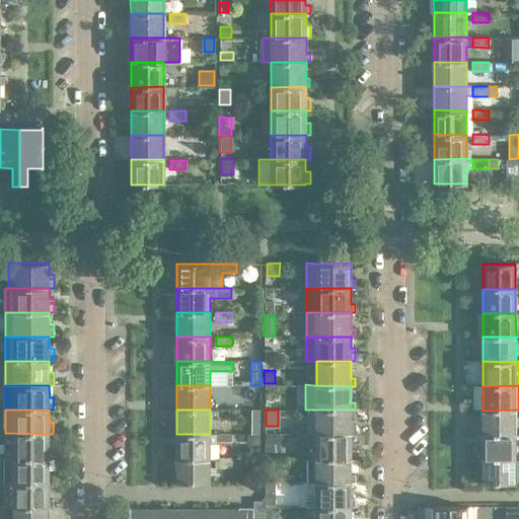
[(351,410),(316,410),(316,434),(351,434),(355,434),(355,422),(351,422),(351,421),(351,410)]
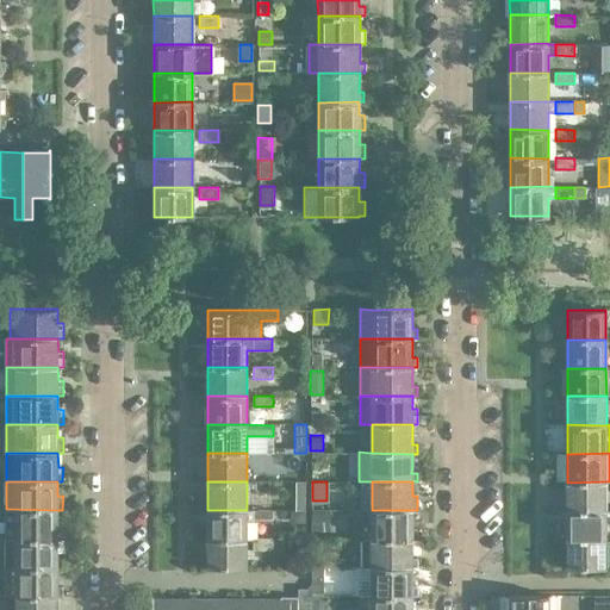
[(607,481),(567,483),(567,510),(607,510),(607,481)]
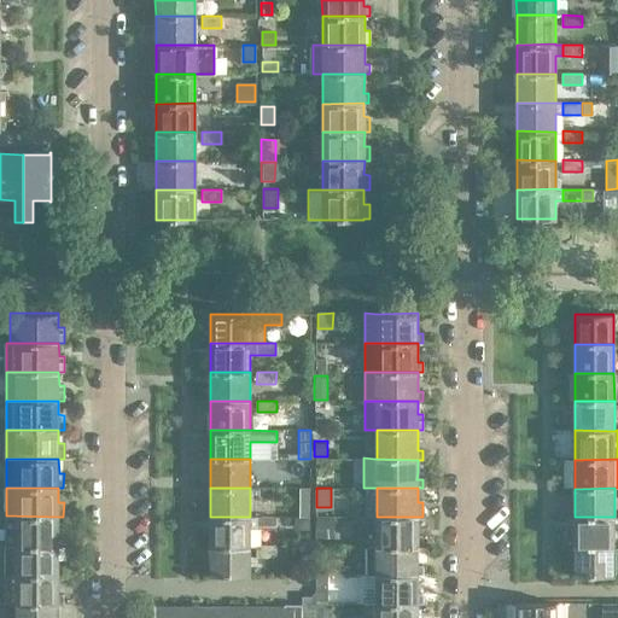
[(291,518),(305,518),(305,503),(291,503),(291,518)]
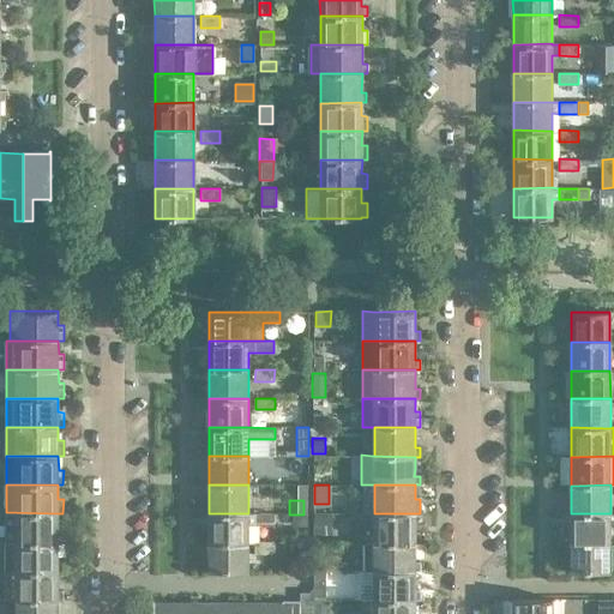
[(58,513),(6,512),(5,542),(58,542),(62,542),(62,533),(58,533),(58,527),(58,513)]
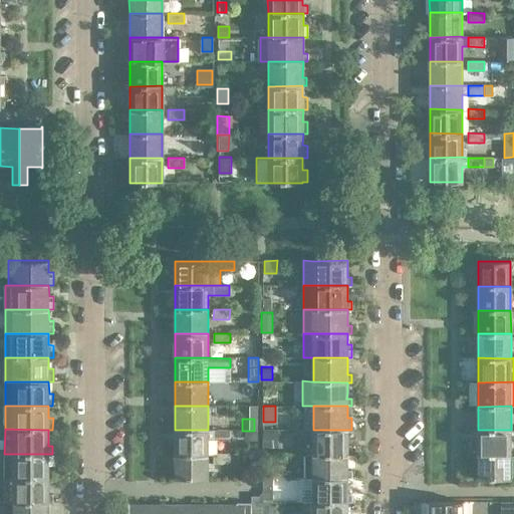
[(208,430),(175,430),(175,454),(208,454),(208,439),(229,440),(229,430),(208,430)]
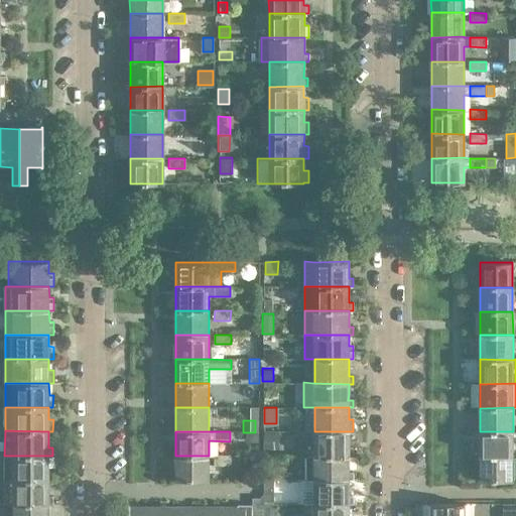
[(349,431),(314,431),(314,456),(349,456),(353,456),(353,447),(349,447),(349,442),(349,431)]
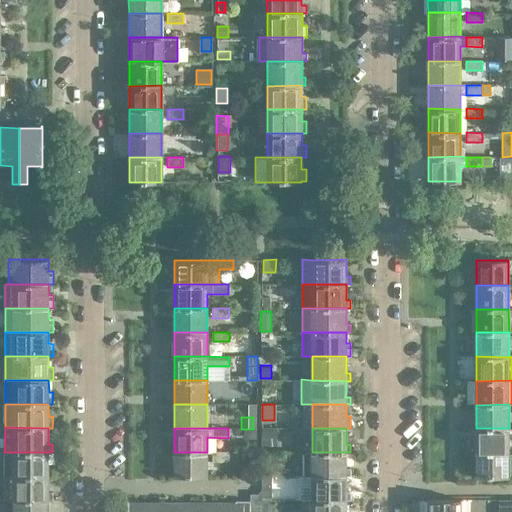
[(509,428),(476,428),(476,453),(509,452),(509,428)]
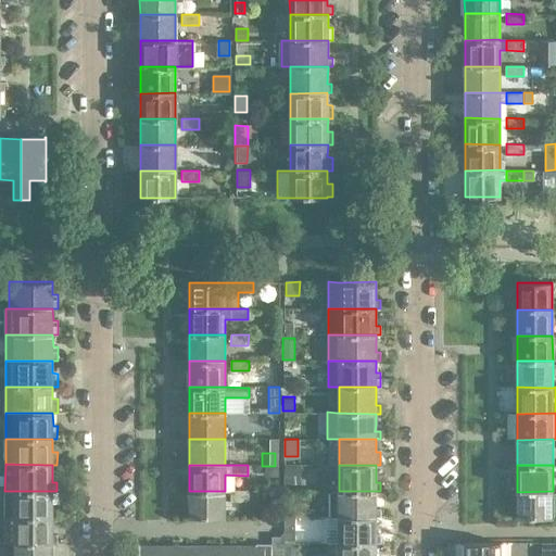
[(298,466),(282,466),(282,484),(298,484),(298,466)]
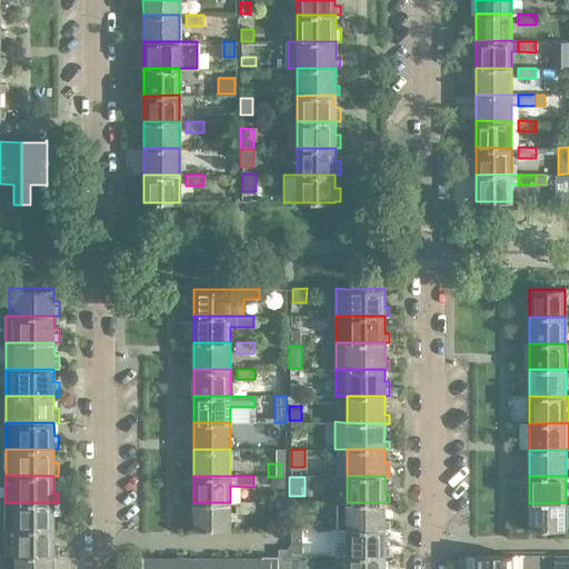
[(53,502),(5,502),(5,529),(16,529),(53,529),(58,529),(58,516),(53,516),(53,515),(53,502)]
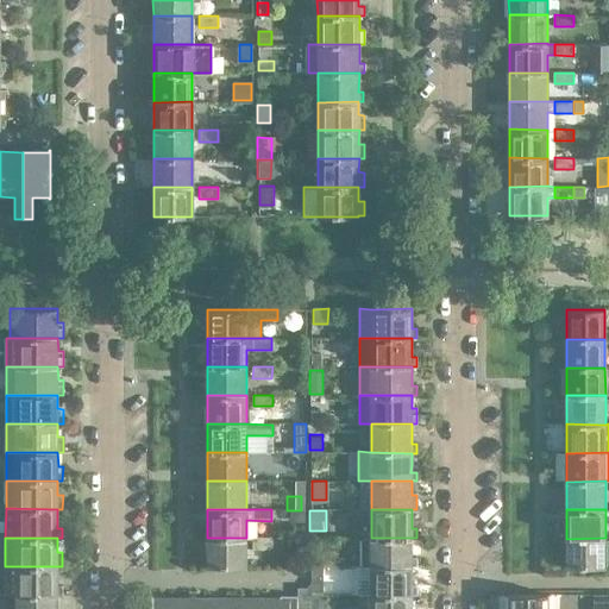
[(246,538),(207,538),(207,567),(246,567),(246,550),(271,550),(272,538),(246,538)]
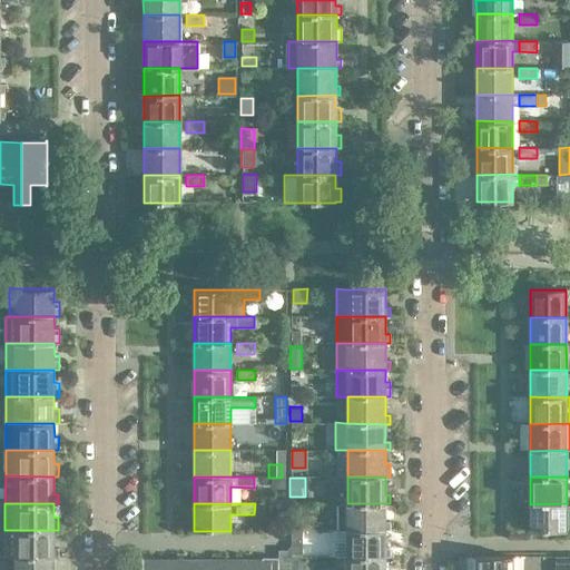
[(347,503),(337,503),(337,530),(346,530),(385,530),(390,530),(390,521),(385,521),(385,516),(385,503),(347,503)]
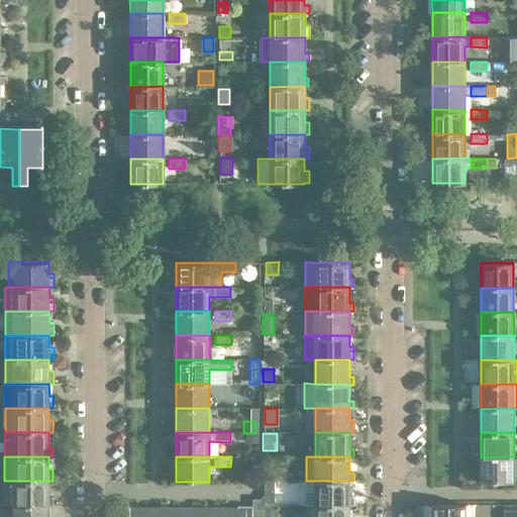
[(514,456),(481,457),(481,482),(514,482),(514,456)]
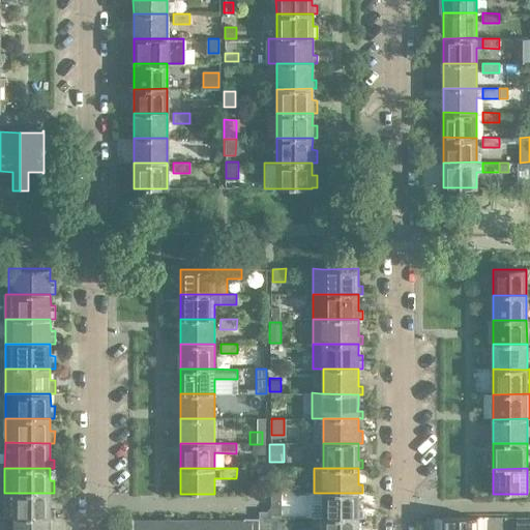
[(50,493),(15,493),(15,518),(50,518),(54,518),(54,509),(50,509),(50,504),(50,493)]
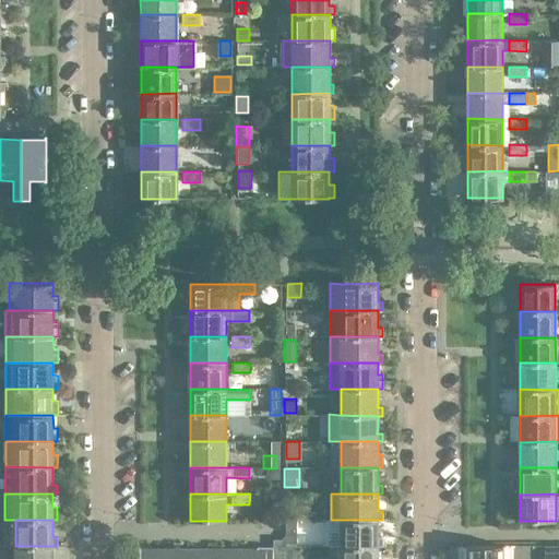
[(378,520),(340,520),(341,546),(378,546),(382,546),(382,537),(378,537),(378,520)]
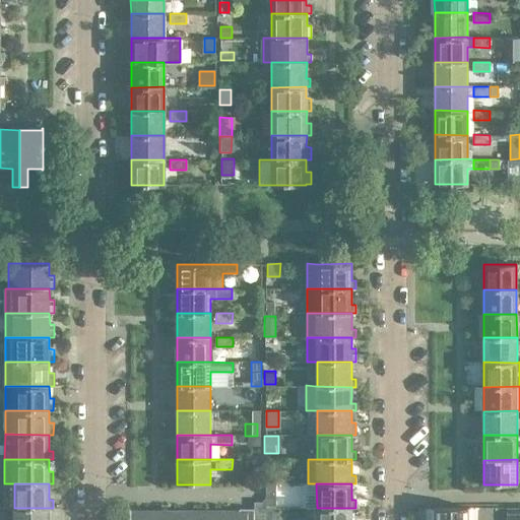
[(274,484),(266,484),(266,498),(260,502),(260,508),(274,507),(274,498),(274,484)]
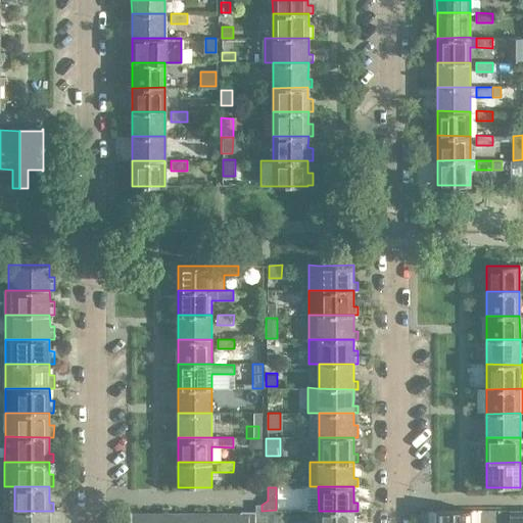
[(255,509),(255,512),(255,519),(264,519),(264,522),(278,522),(278,510),(276,510),(262,511),(262,505),(255,506),(255,509)]
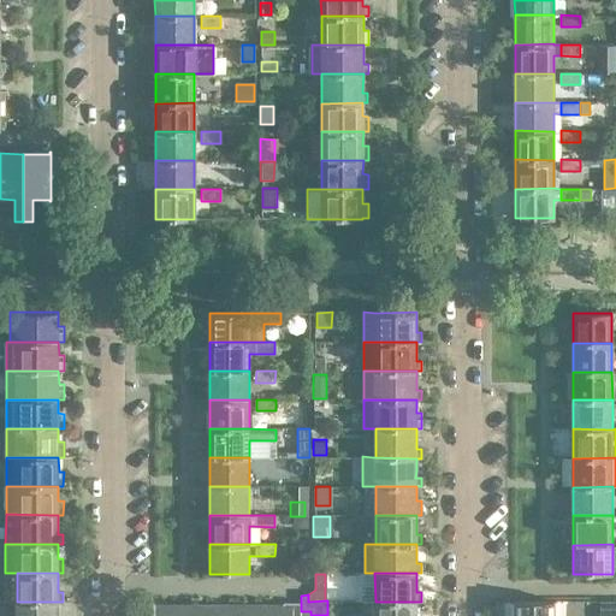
[(615,599),(605,600),(605,611),(615,610),(615,599)]
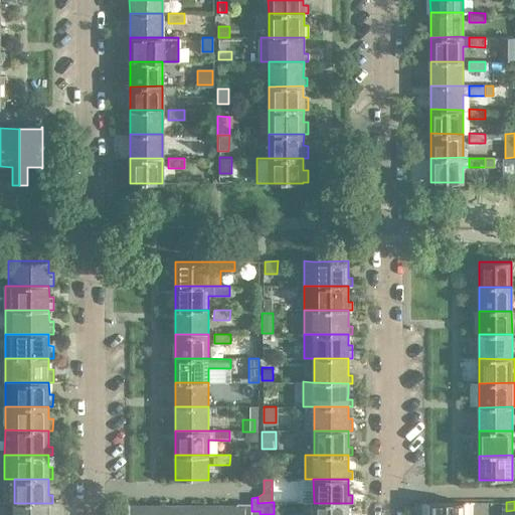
[(431,502),(430,514),(463,514),(463,502),(431,502)]
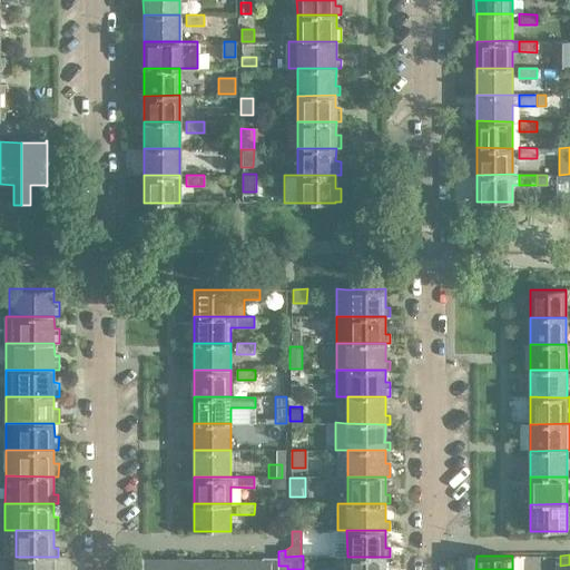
[(53,569),(53,557),(16,557),(15,569),(53,569)]
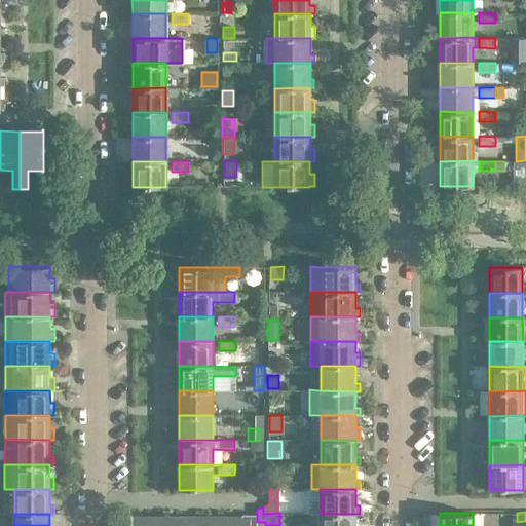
[(355,514),(321,514),(320,525),(360,525),(361,525),(355,525),(355,514)]
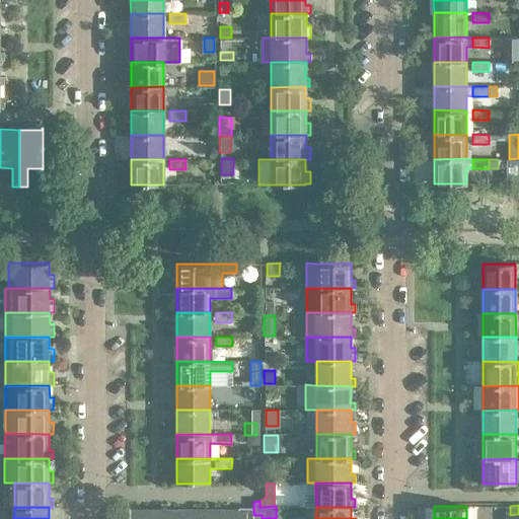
[(152,518),(153,510),(131,510),(131,508),(129,508),(129,518),(152,518)]
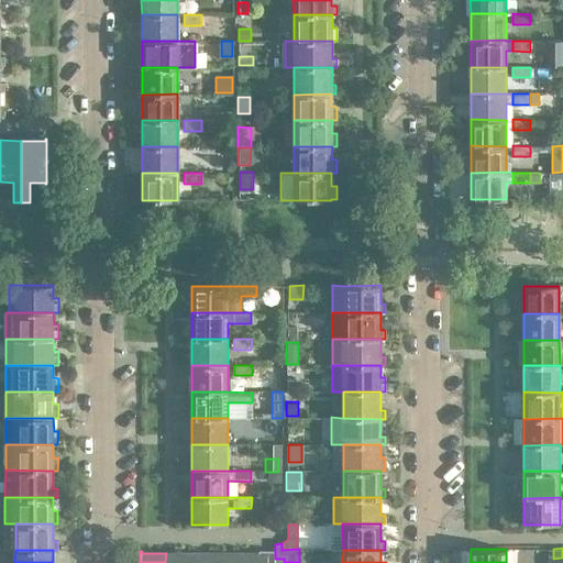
[(274,562),(275,559),(275,551),(258,551),(258,553),(258,562),(274,562)]
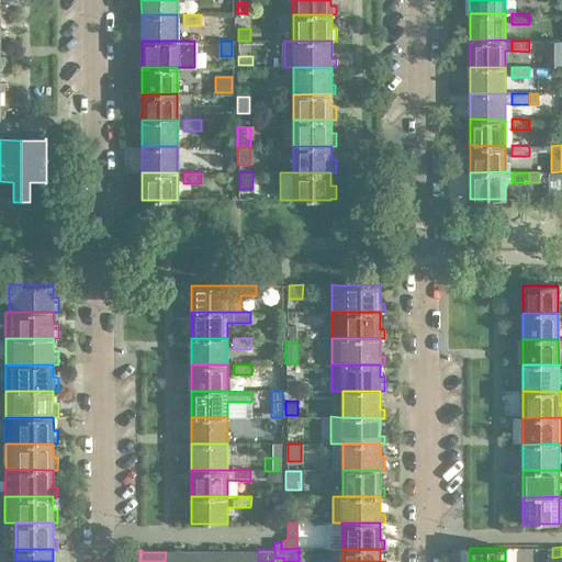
[(166,552),(165,561),(190,561),(191,552),(166,552)]
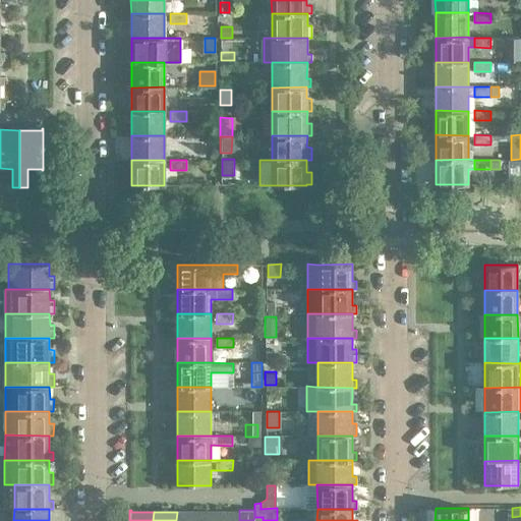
[(177,512),(176,520),(199,520),(200,512),(177,512)]
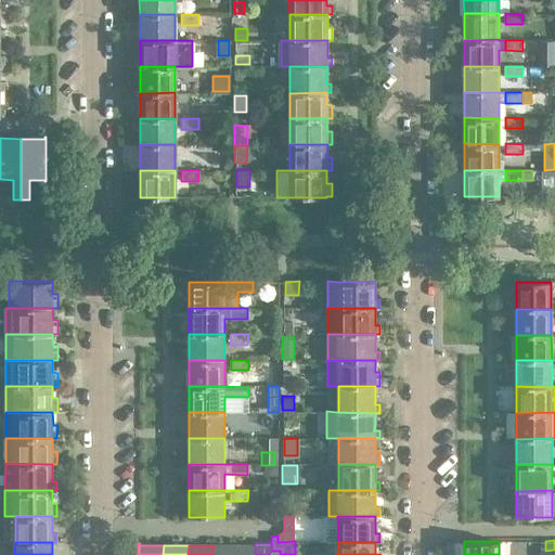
[(214,545),(213,554),(237,554),(237,545),(214,545)]
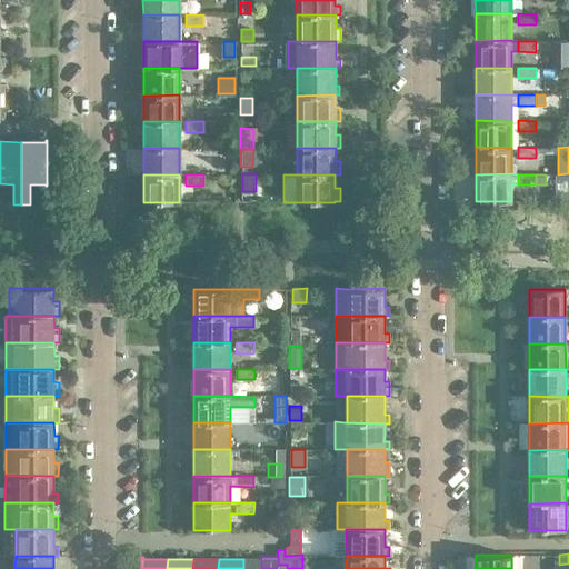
[(243,559),(243,568),(261,568),(261,559),(243,559)]
